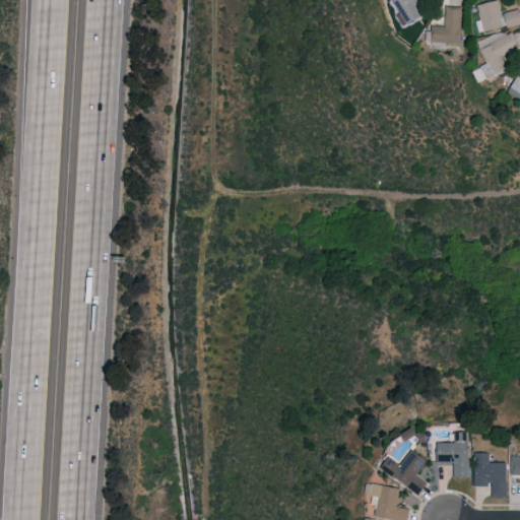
[(418,0),(393,0),(394,20),(419,20),(418,0)]
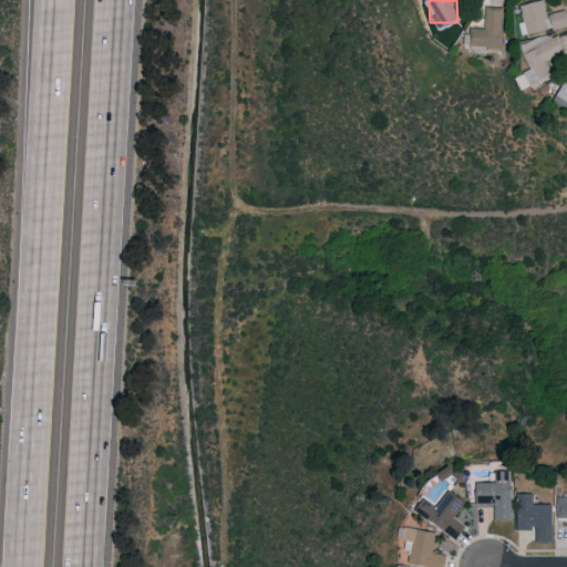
[(518,34),(565,26),(563,10),(543,13),(539,0),(537,0),(516,4),(519,21),(516,22),(518,34)]
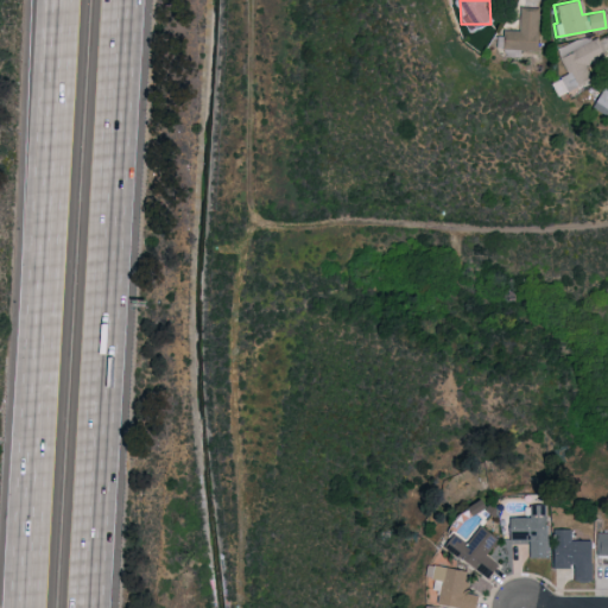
[(501,49),(537,50),(538,7),(520,7),(519,30),(501,30),(501,49)]
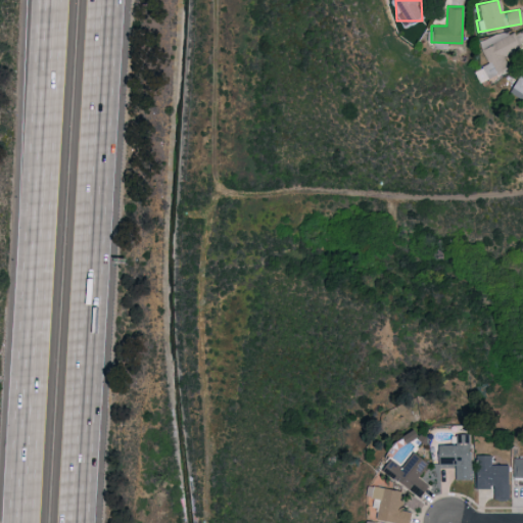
[(500,55),(517,47),(511,33),(497,39),(493,33),(480,39),(483,46),(474,50),(486,77),(507,67),(500,55)]
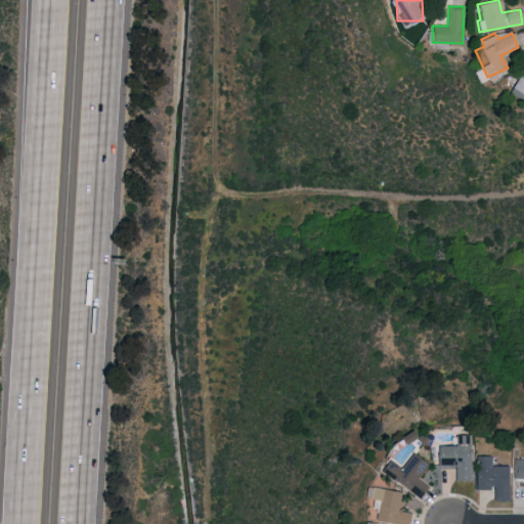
[(469,434),(454,434),(454,444),(436,444),(436,465),(454,465),(454,479),(469,479),(469,434)]
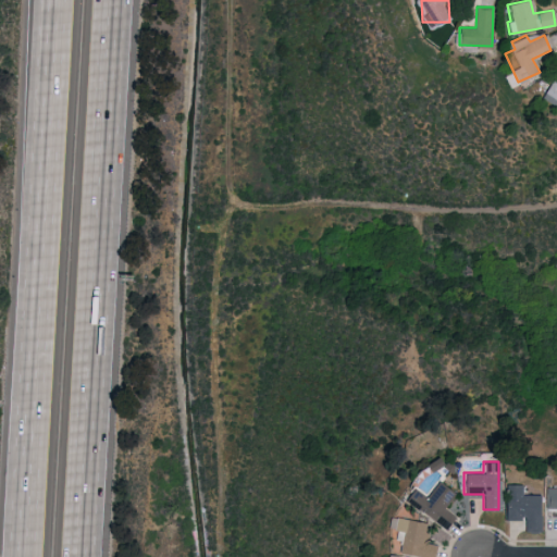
[(426,496),(413,489),(405,502),(448,529),(456,516),(444,508),(455,491),(437,480),(426,496)]
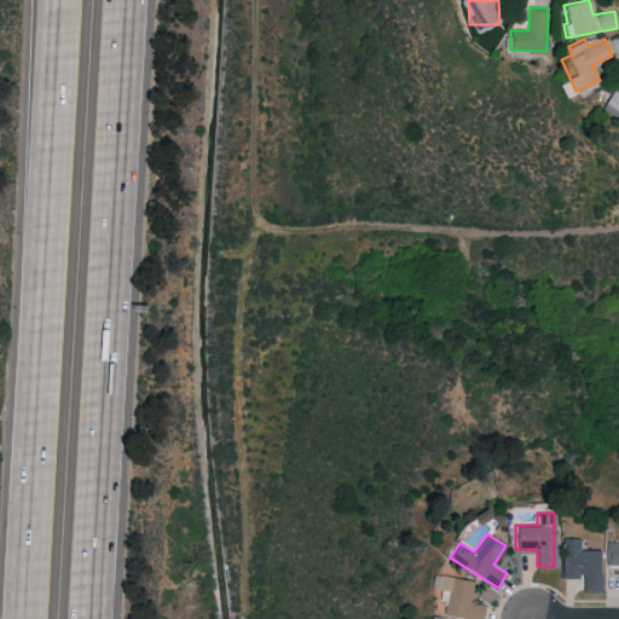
[(561,577),(583,577),(583,590),(602,590),(602,549),(579,549),(579,537),(560,537),(561,577)]
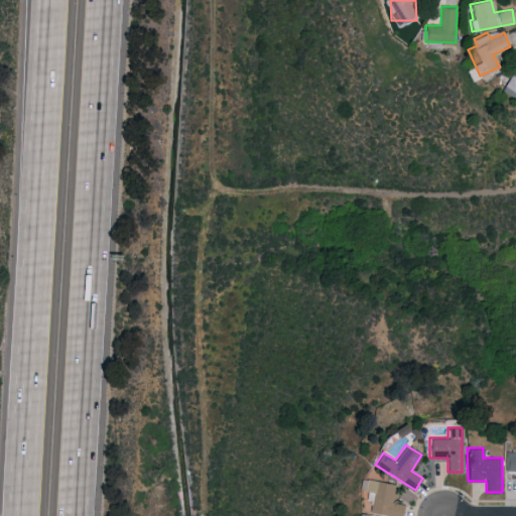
[(515,452),(506,452),(505,471),(515,471),(515,452)]
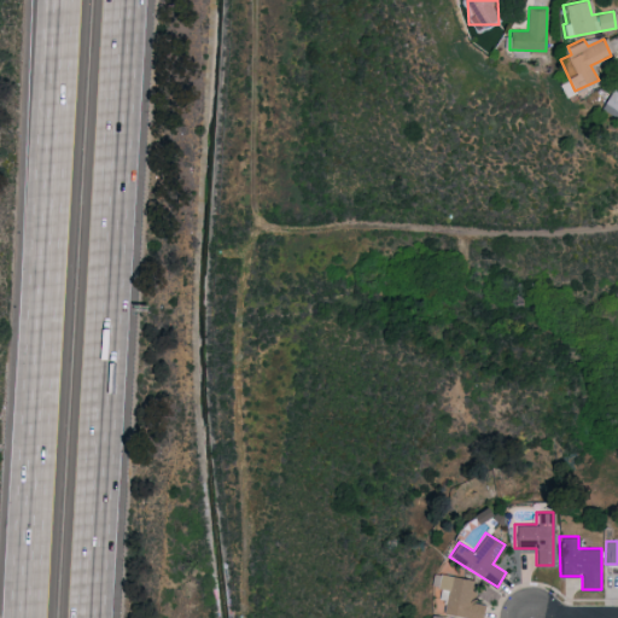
[(473,579),(439,572),(437,587),(447,589),(443,612),(473,617),(481,617),(484,604),(470,601),(473,579)]
